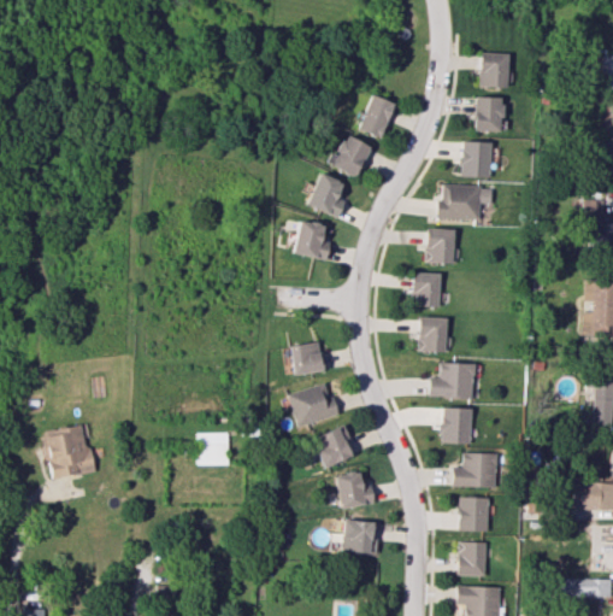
[(507,88),(507,53),(479,53),(479,88),(507,88)]
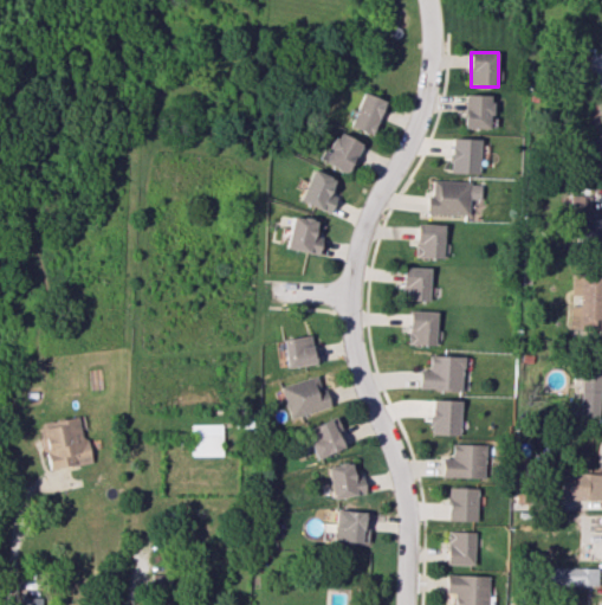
[(601,55),(591,55),(590,88),(601,87),(601,55)]
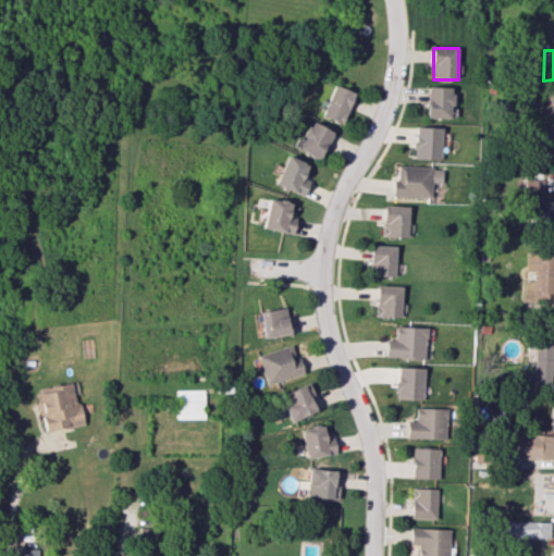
[(355,93),(333,86),(323,119),(345,124),(355,93)]
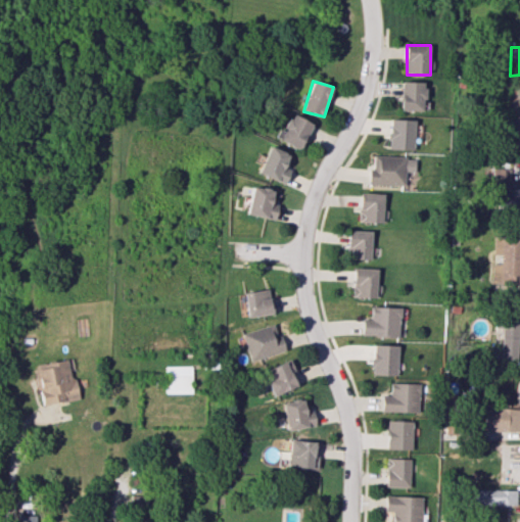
[(403,111),(425,111),(426,82),(403,82),(403,111)]
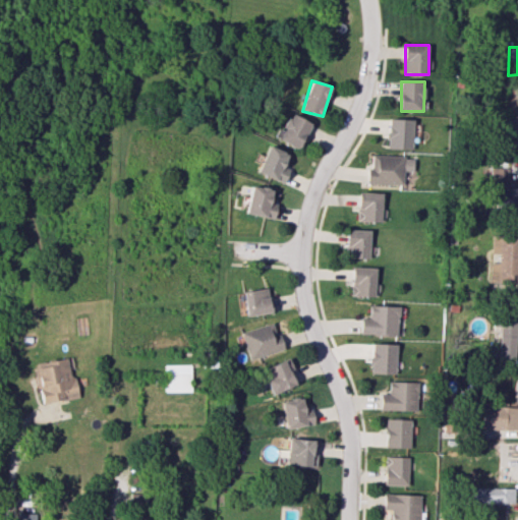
[(312,122),(290,115),(280,141),(302,150),(312,122)]
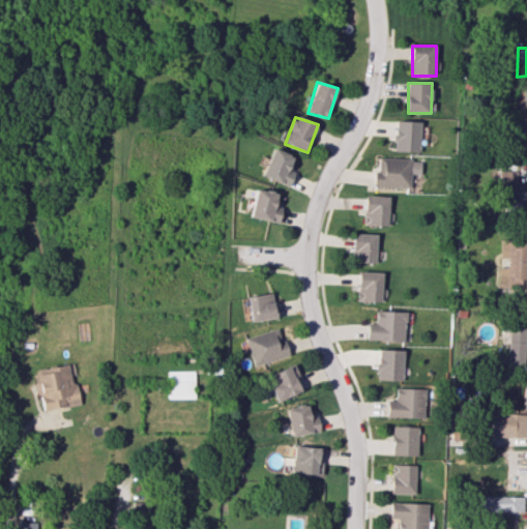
[(526,118),(515,118),(514,146),(526,147),(526,118)]
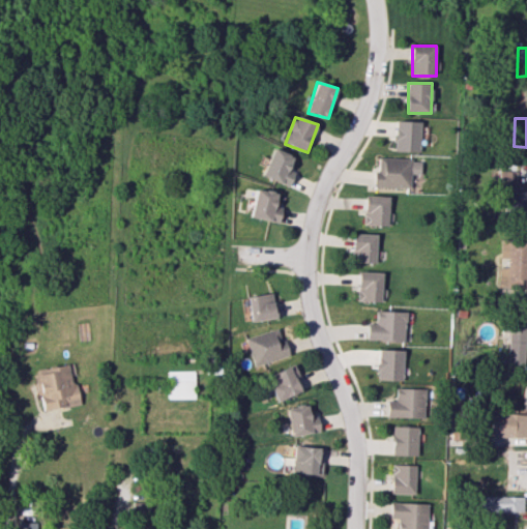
[(397,152),(421,152),(422,122),(398,121),(397,152)]
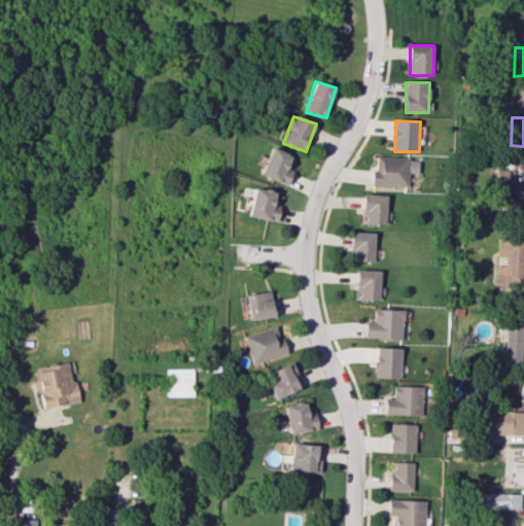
[(295,158),(273,148),(262,175),(288,186),(294,172),(289,170),(295,158)]
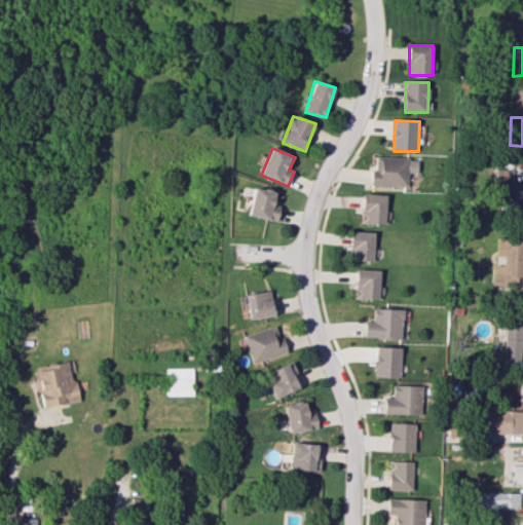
[(410,187),(410,174),(418,174),(419,159),(375,157),(374,186),(410,187)]
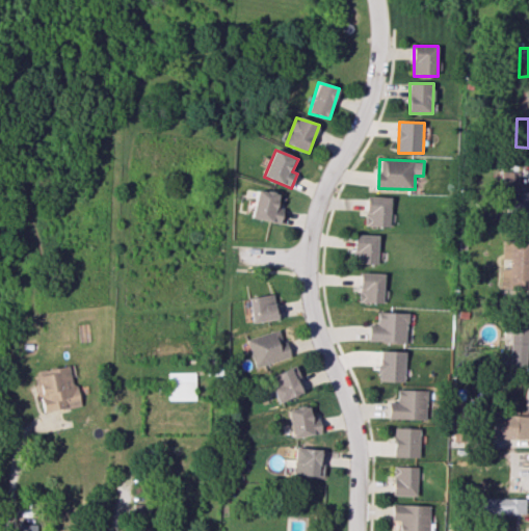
[(503,183),(521,184),(521,173),(503,171),(503,183)]
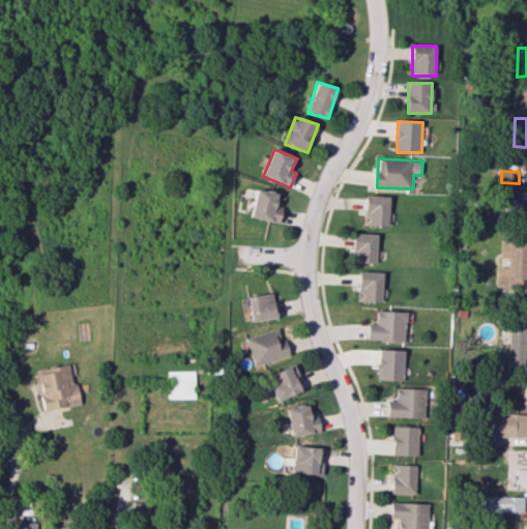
[(507,215),(526,215),(526,188),(508,188),(507,215)]
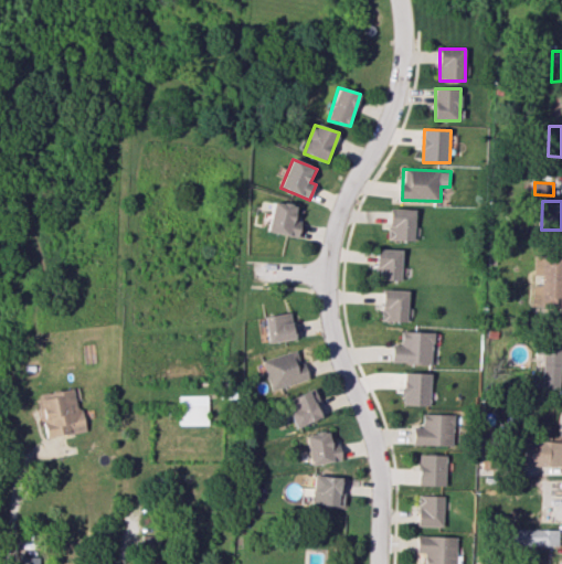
[(299,206),(274,202),(267,232),(299,238),(303,222),(296,221),(299,206)]
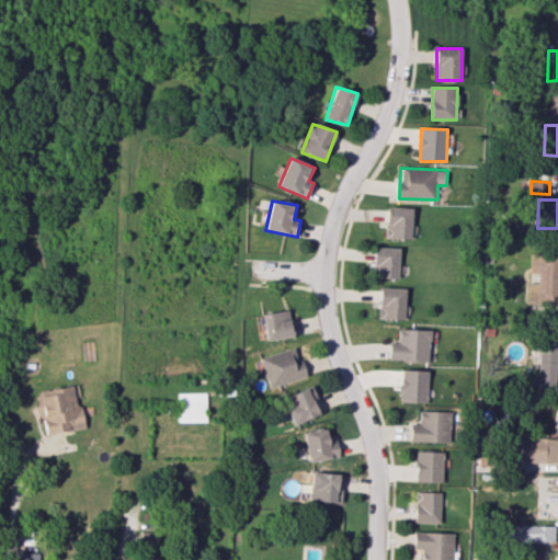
[(387,239),(412,239),(413,208),(388,208),(387,239)]
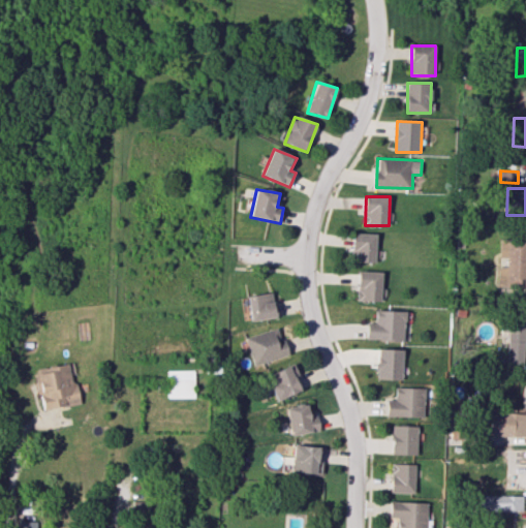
[(377,235),(353,234),(352,262),(377,264),(377,235)]
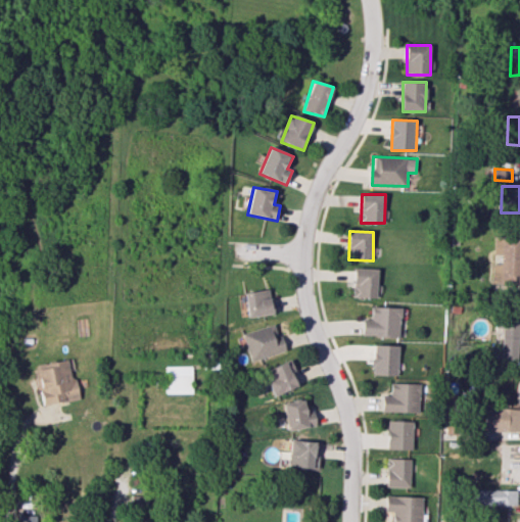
[(519,237),(495,236),(494,255),(503,256),(503,265),(494,265),(492,287),(519,289),(519,237)]
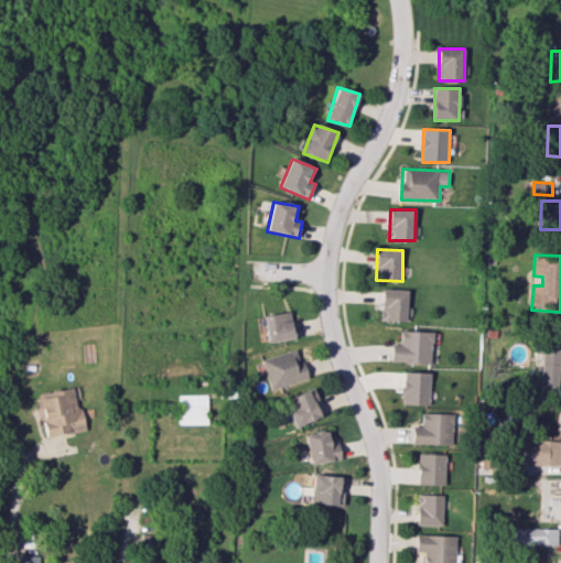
[(409,322),(410,291),(384,290),(383,321),(409,322)]
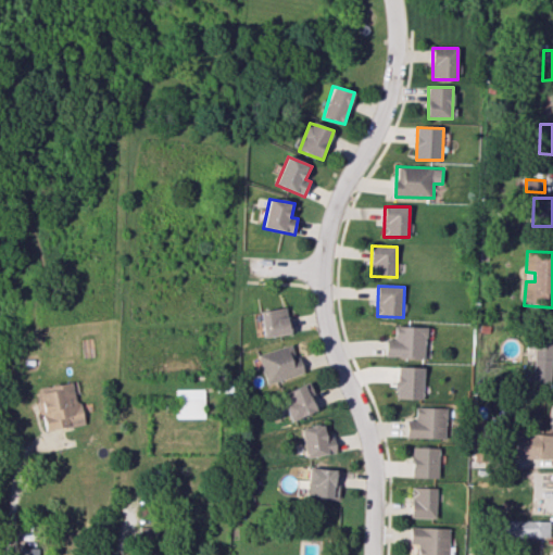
[(288,307),(261,313),(266,339),(293,333),(288,307)]
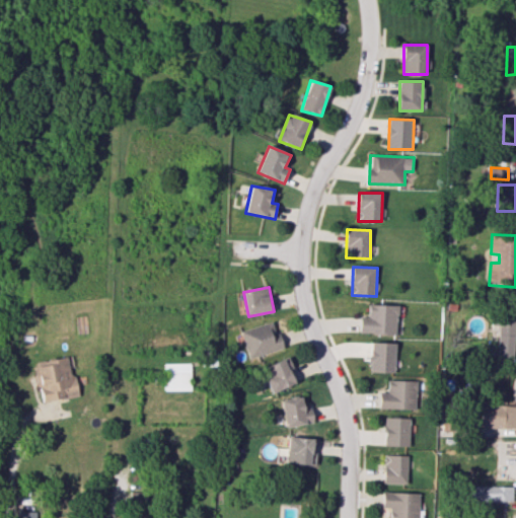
[(398,335),(398,306),(370,305),(369,317),(361,317),(361,335),(398,335)]
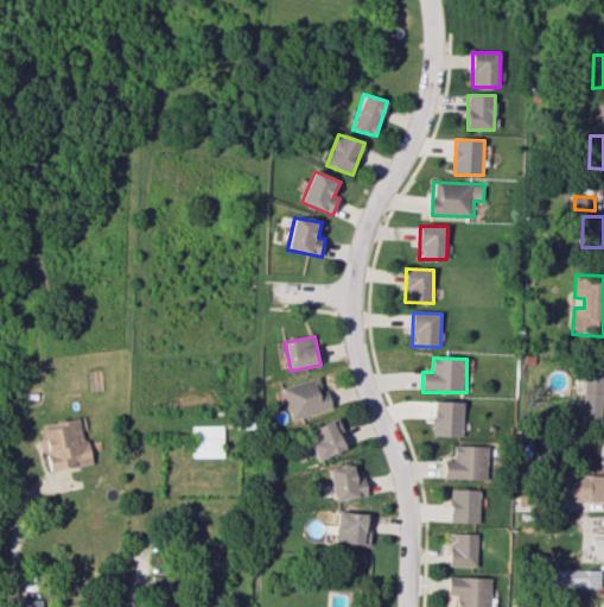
[(584,418),(603,419),(603,370),(579,368),(579,381),(585,383),(584,418)]
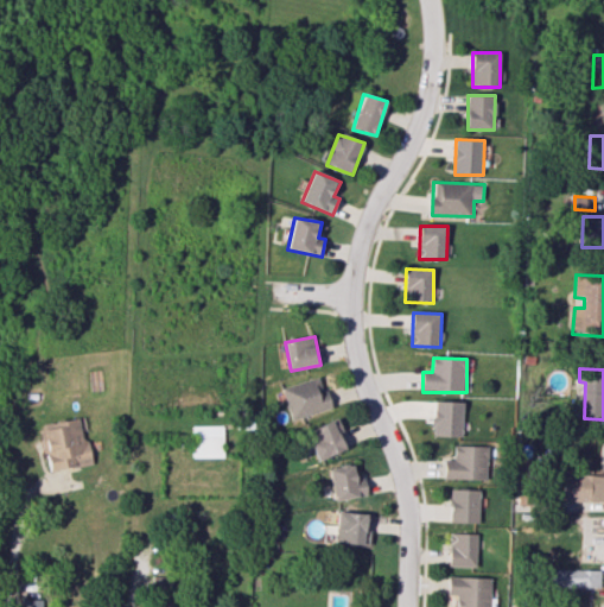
[(294,422),(332,408),(322,375),(284,390),(294,422)]
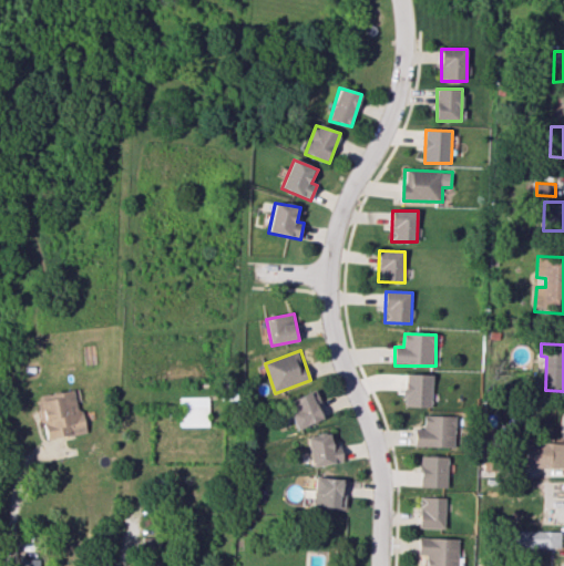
[(406,408),(433,408),(433,376),(407,374),(406,408)]
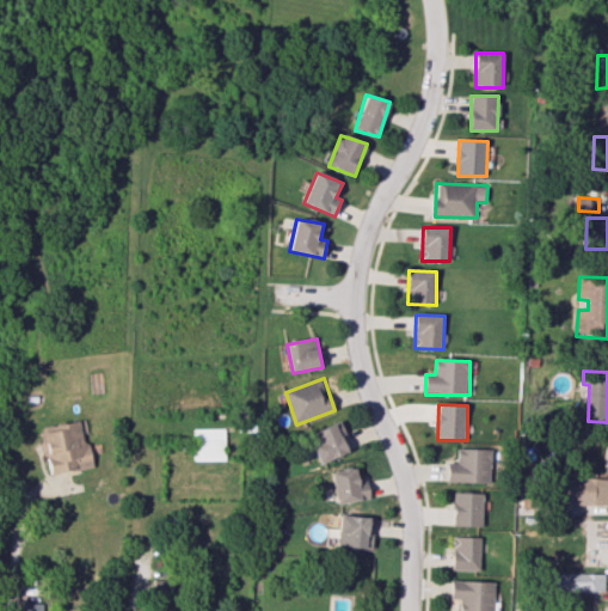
[(79,470),(77,462),(92,459),(85,421),(42,428),(50,475),(79,470)]
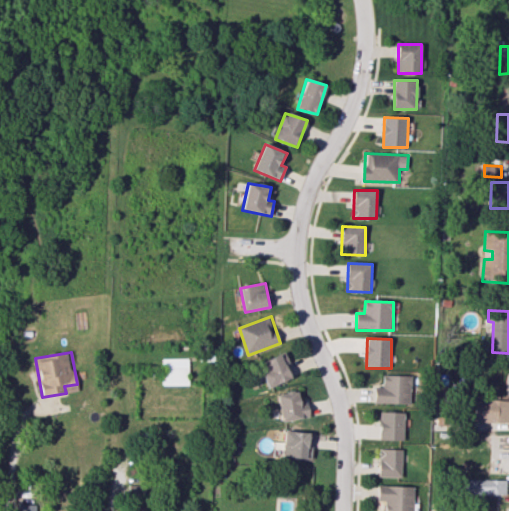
[(295,378),(285,353),(260,363),(270,389),(295,378)]
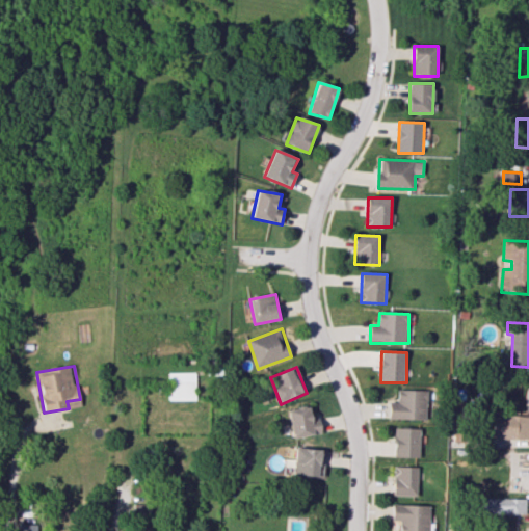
[(169,401),(197,401),(197,373),(169,373),(169,401)]
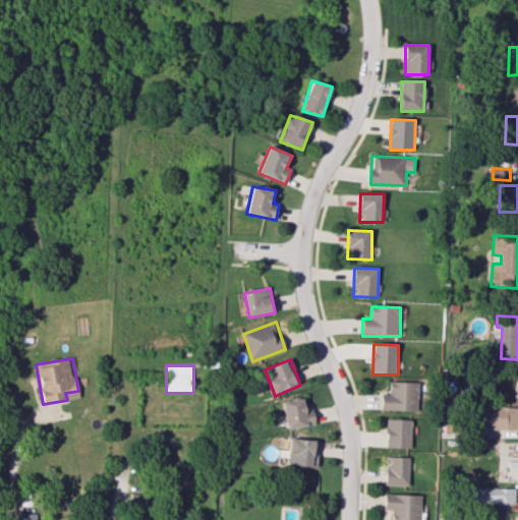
[(383,394),(382,411),(418,412),(419,383),(391,382),(391,395),(383,394)]
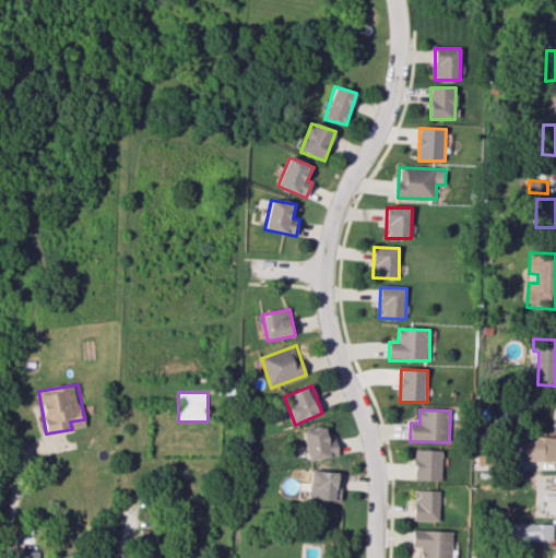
[(340,458),(339,448),(330,449),(329,428),(305,429),(307,460),(340,458)]
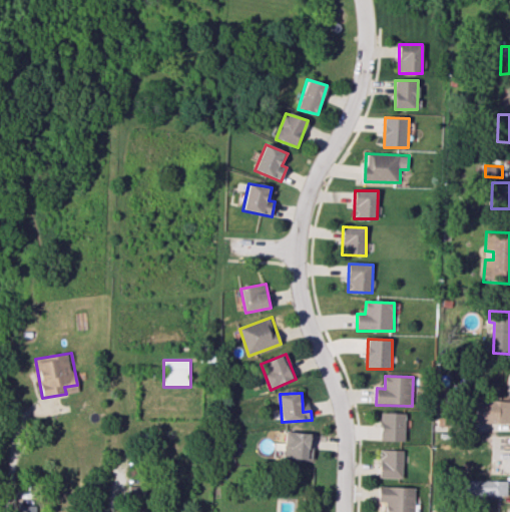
[(509,402),(478,401),(478,423),(509,424),(509,402)]
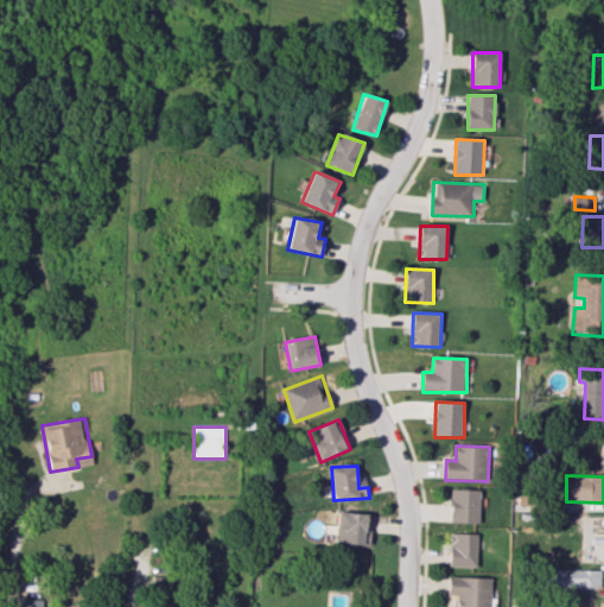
[(481,524),(482,491),(452,491),(451,523),(481,524)]
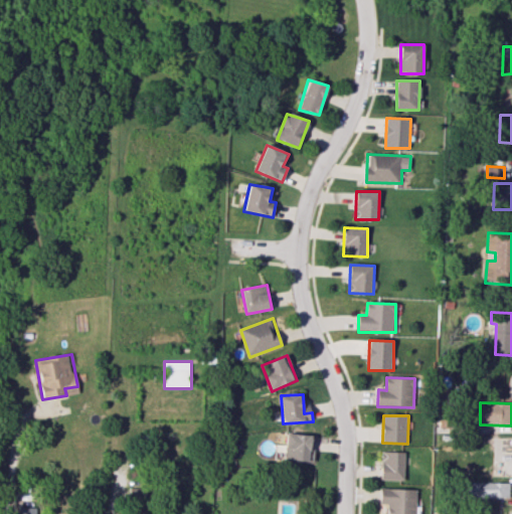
[(315,436),(287,435),(286,454),(277,454),(277,461),(314,462),(315,436)]
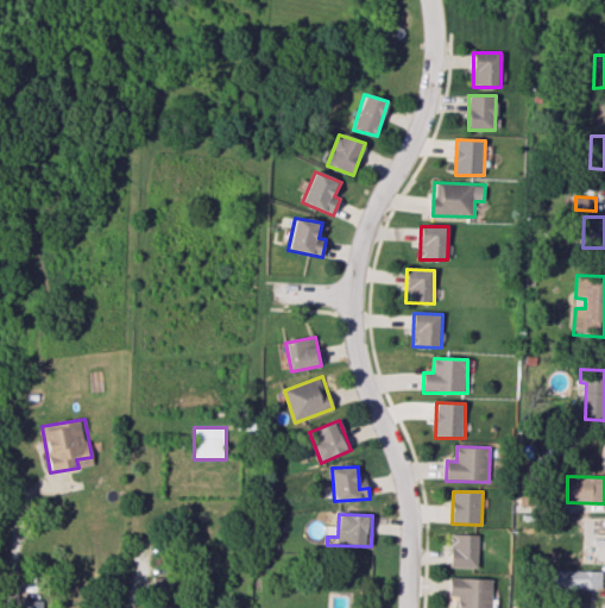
[(478,569),(479,536),(452,534),(451,569),(478,569)]
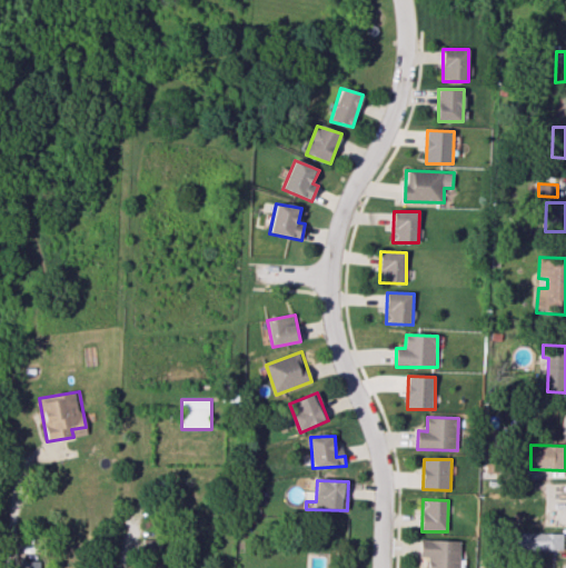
[(565,534),(518,534),(517,550),(564,551),(565,534)]
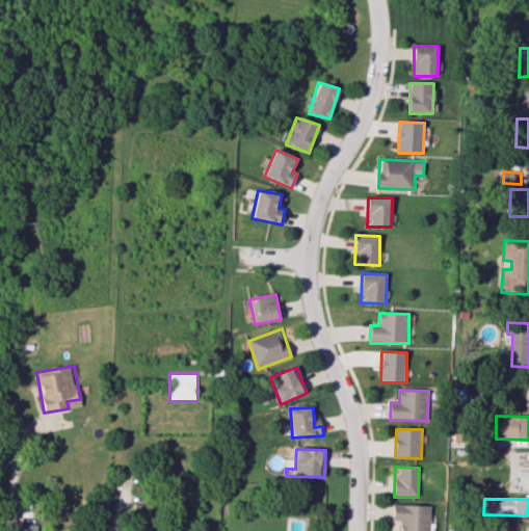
[(429,530),(431,506),(394,505),(393,522),(401,522),(400,530),(429,530)]
